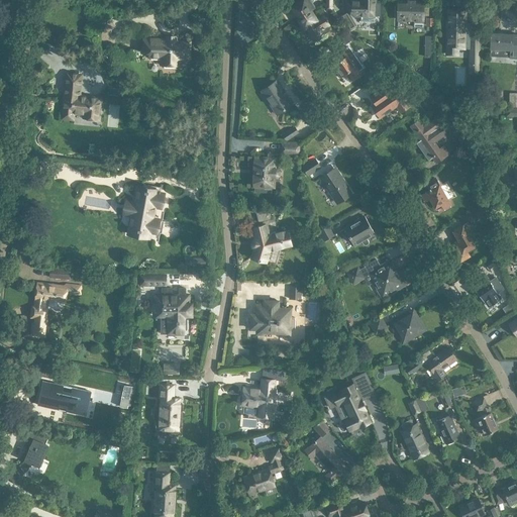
[(302,0),(303,0),(290,8),(297,19),(310,11),(315,8),(309,0),(302,0)]
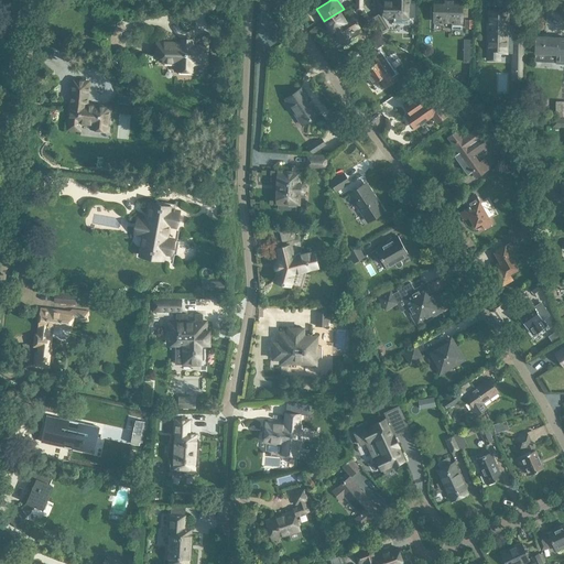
[(414,18),(414,3),(410,3),(410,0),(379,0),(379,3),(378,3),(378,9),(383,17),(386,19),(393,19),(393,23),(408,24),(408,19),(410,19),(410,18),(414,18)]
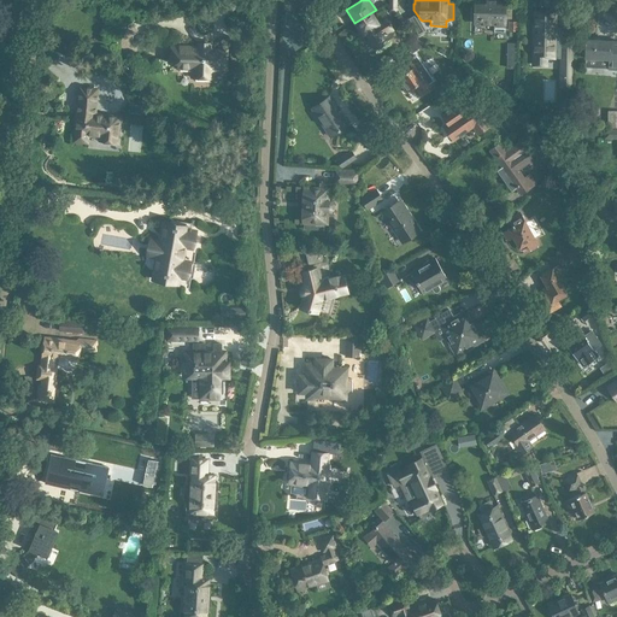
[(472,0),(472,25),(494,25),(493,33),(505,33),(505,18),(511,19),(511,9),(506,9),(506,0),(472,0)]
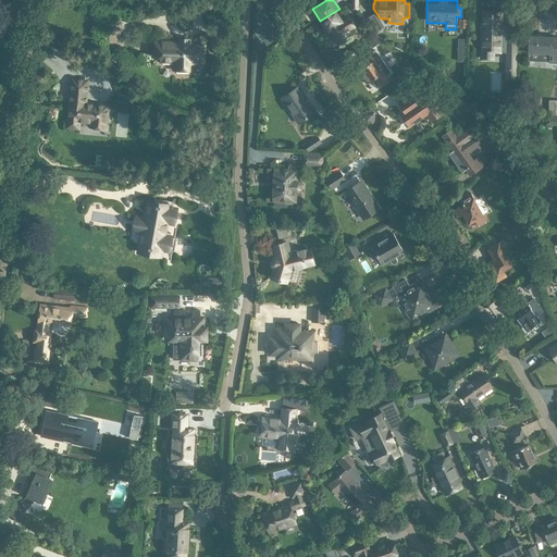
[(482,27),(481,57),(493,57),(493,49),(500,49),(500,35),(517,35),(517,20),(500,20),(500,10),(490,10),(490,12),(484,11),(484,27),(482,27)]
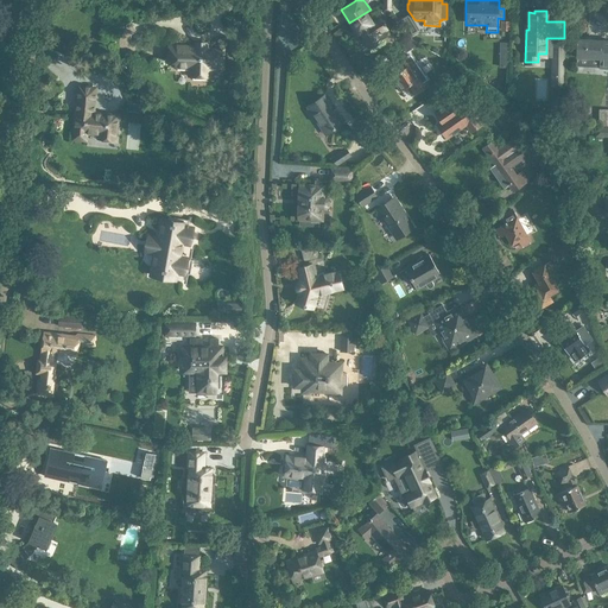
[(409,12),(399,18),(411,37),(419,31),(409,12)]
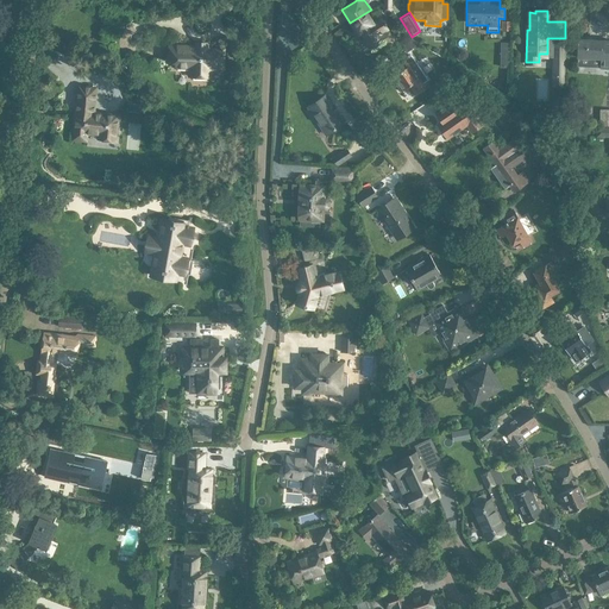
[(365,13),(350,23),(358,35),(360,32),(368,44),(369,45),(370,46),(371,46),(372,46),(374,46),(375,45),(376,45),(377,44),(377,43),(378,42),(378,41),(377,39),(377,38),(376,37),(387,30),(381,20),(374,25),(365,13)]
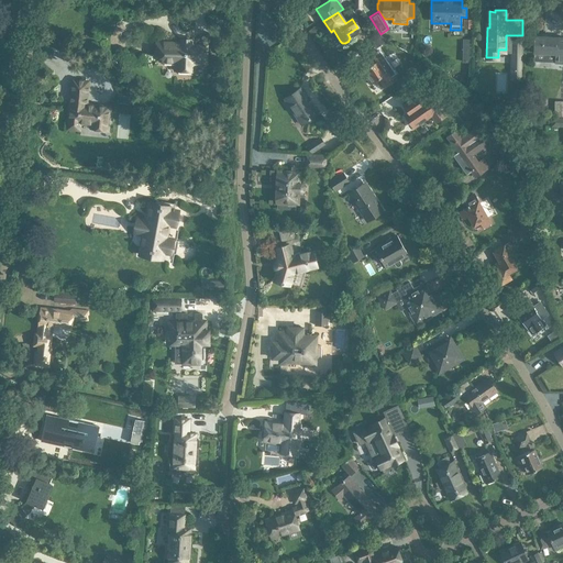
[(555,55),(554,64),(562,64),(562,36),(534,35),(533,54),(555,55)]
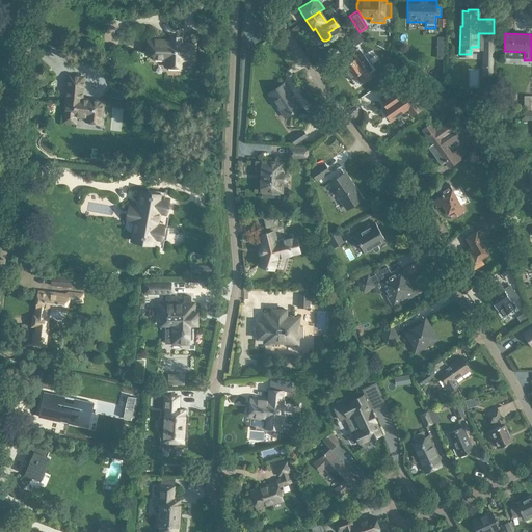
[(355,46),(363,41),(358,35),(351,41),(355,46)]
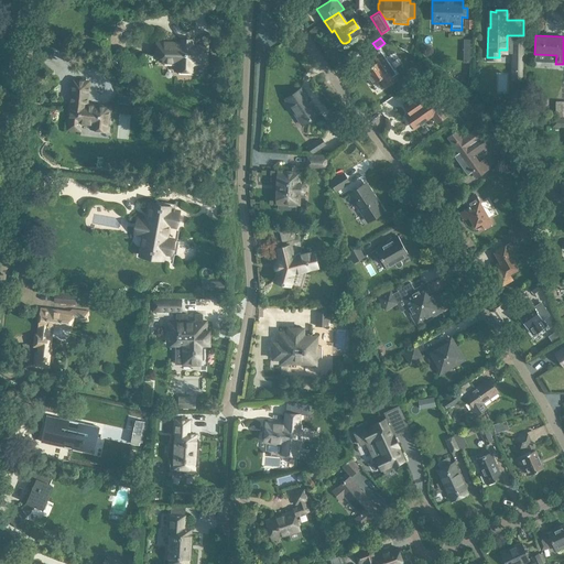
[(182,42),(156,42),(156,55),(163,56),(163,63),(177,64),(177,72),(196,72),(196,64),(207,65),(208,45),(193,45),(193,41),(182,41),(182,42)]
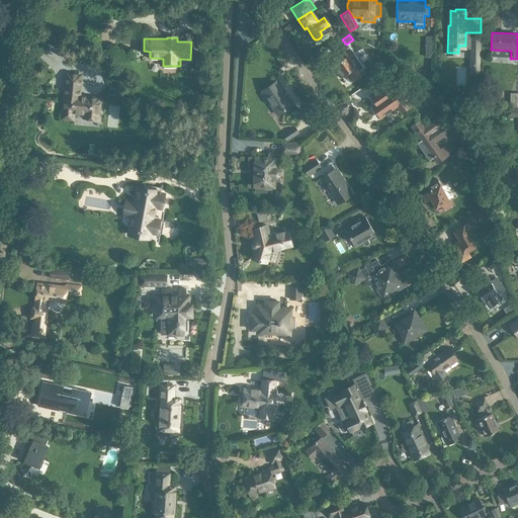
[(470,64),(479,64),(479,46),(470,46),(470,64)]
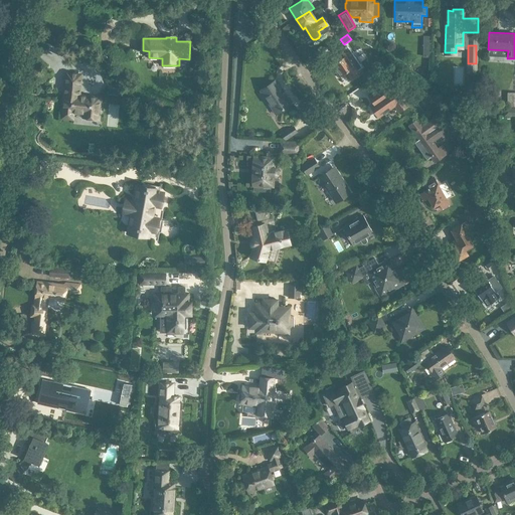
[(345,48),(343,49),(337,53),(341,59),(331,65),(339,77),(346,73),(351,80),(362,73),(356,65),(355,66),(348,55),(349,54),(345,48)]
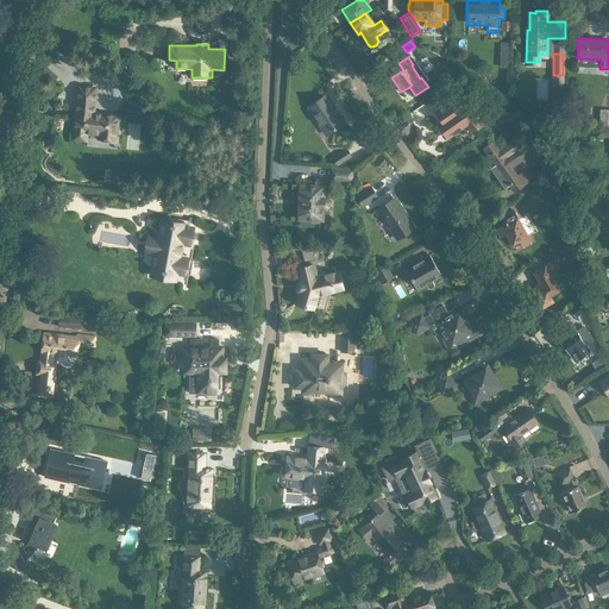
[(563,87),(564,76),(553,76),(553,87),(563,87)]
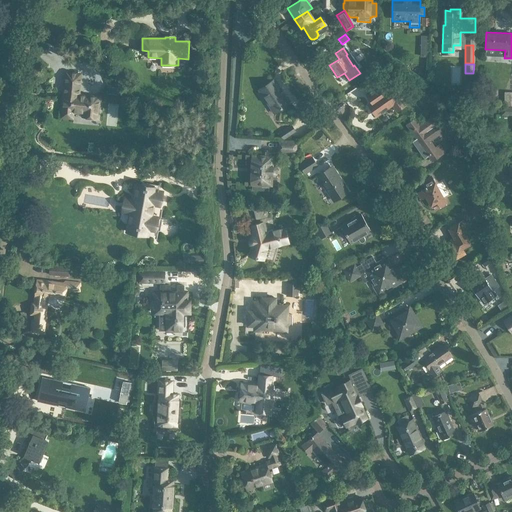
[(66,84),(62,118),(73,119),(74,111),(84,113),(83,117),(96,118),(99,98),(77,96),(78,88),(80,75),(67,74),(67,75),(66,84)]
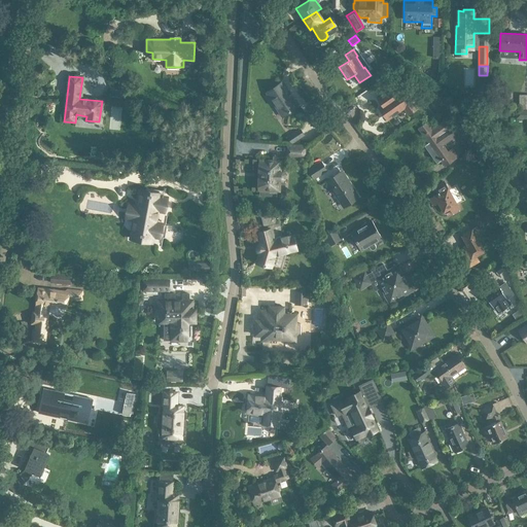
[(383,86),(392,100),(379,108),(387,119),(403,108),(409,115),(414,111),(416,109),(411,102),(413,101),(405,91),(403,92),(394,78),(383,86)]
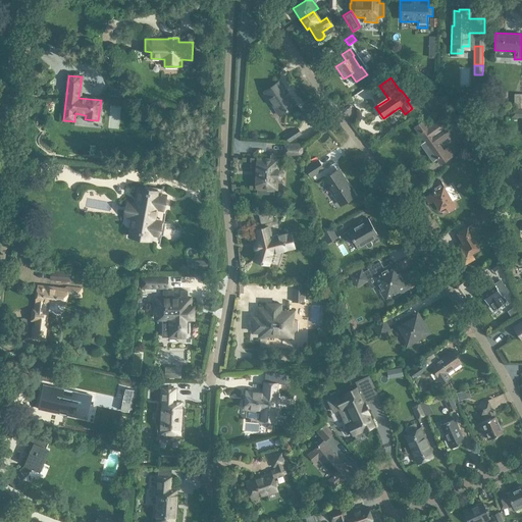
[(262,92),(279,117),(296,106),(290,97),(291,96),(285,89),(284,90),(279,81),(262,92)]
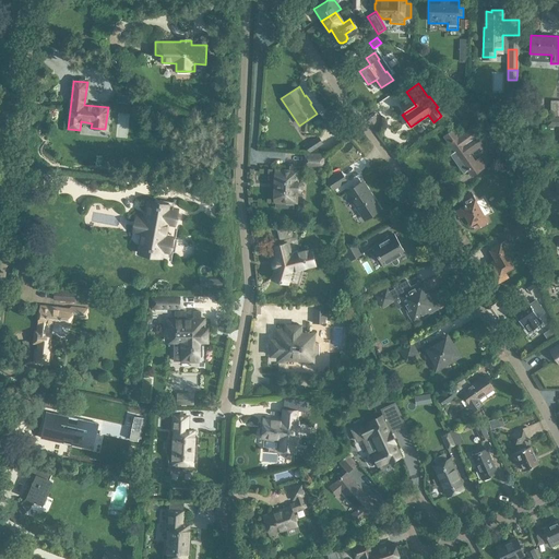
[(477,114),(477,113),(483,109),(475,102),(470,105),(471,108),(473,111),(474,114),(474,115),(477,114)]
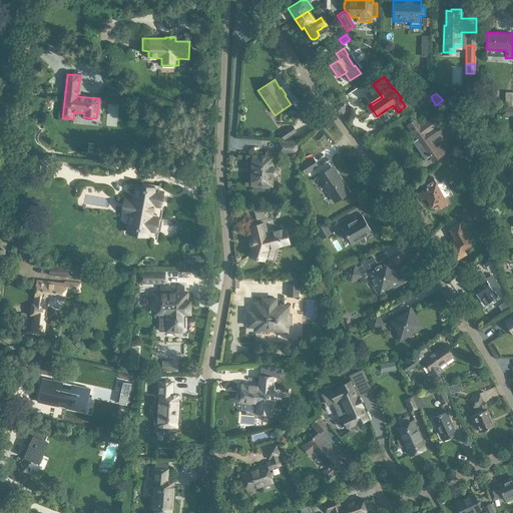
[(435,105),(429,109),(433,114),(441,108),(438,103),(438,104),(435,105)]
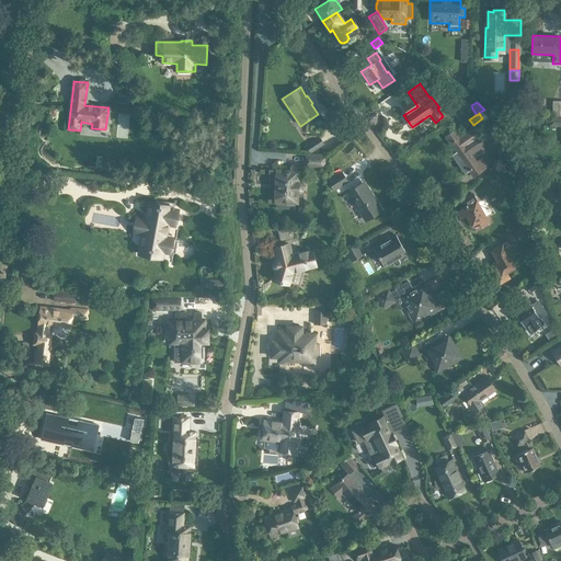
[(560,117),(549,117),(549,127),(560,126),(560,117)]
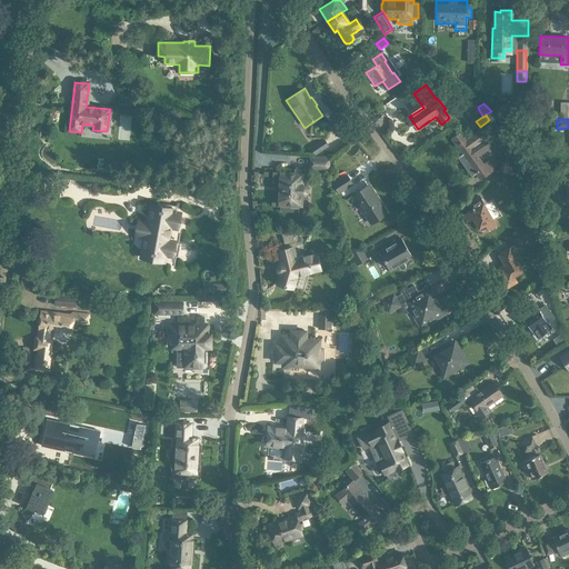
[(493,171),(487,161),(483,163),(478,157),(491,147),(479,130),(466,139),(461,131),(451,139),(462,155),(458,158),(471,177),(476,173),(480,180),(493,171)]
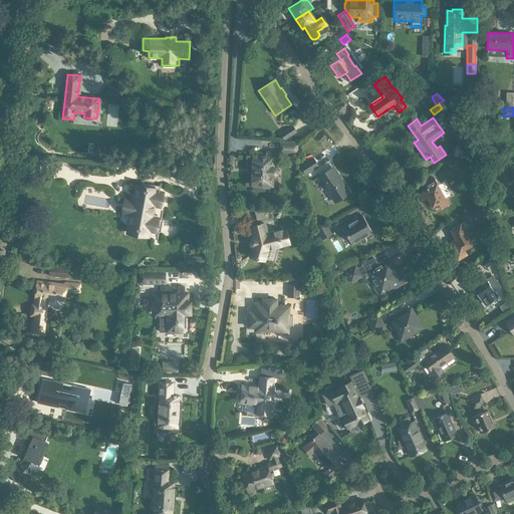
[(280,134),(284,141),(297,133),(292,125),(280,134)]
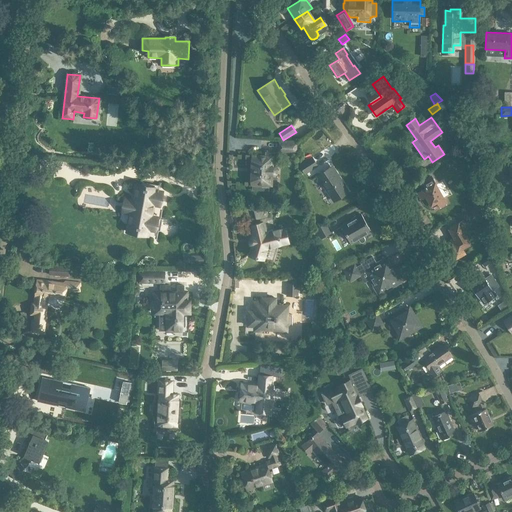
[(464,138),(459,142),(463,148),(468,144),(464,138)]
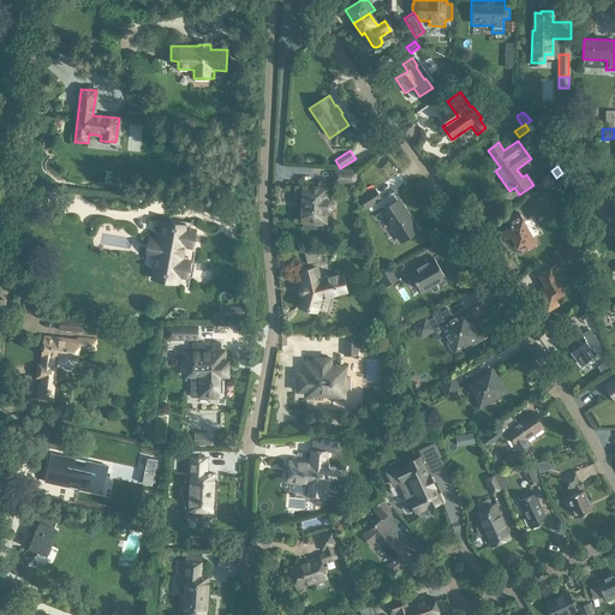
[(334,168),(334,185),(356,185),(356,168),(334,168)]
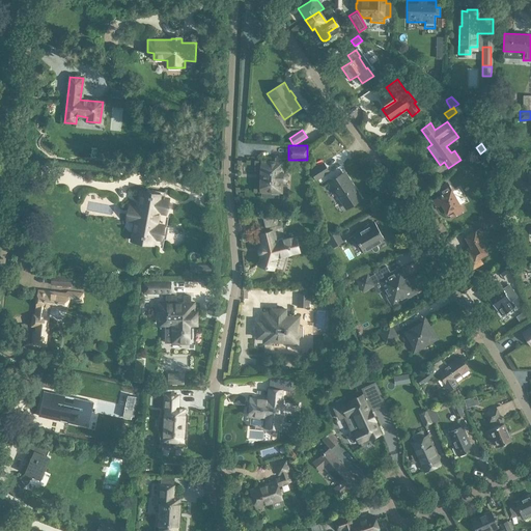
[(275,163),(261,163),(260,191),(280,192),(281,182),(284,183),(286,180),(286,176),(284,174),(281,173),(282,159),(275,158),(275,163)]
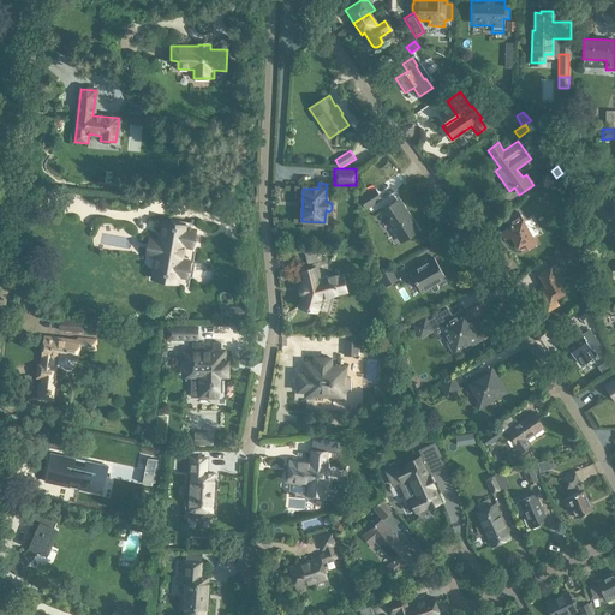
[(366,210),(382,199),(375,187),(359,198),(366,210)]
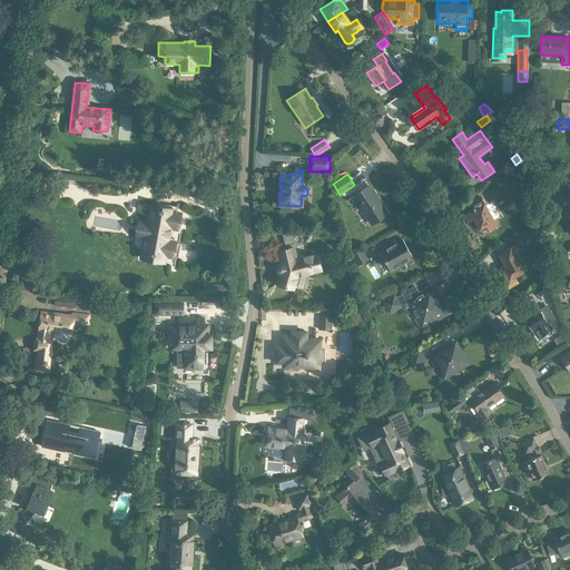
[(387,214),(369,186),(353,196),(372,224),(387,214)]
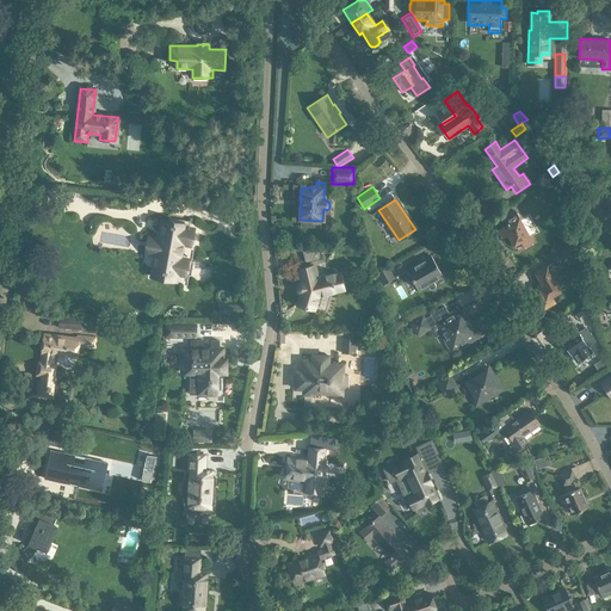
[(523,247),(531,242),(513,211),(504,217),(507,224),(499,230),(504,238),(507,235),(514,246),(519,242),(523,247)]
